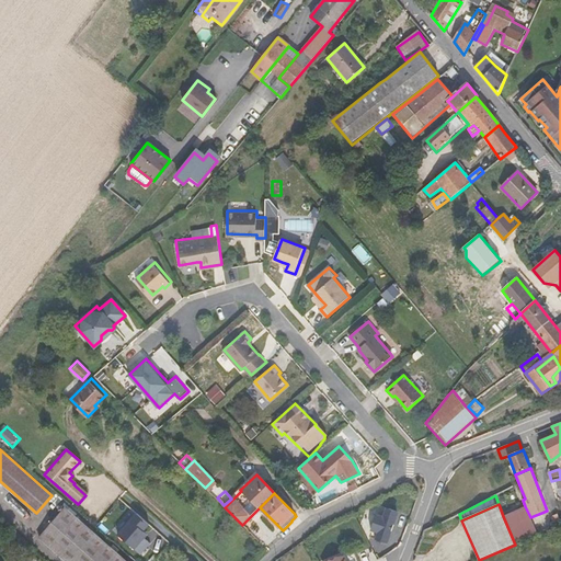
[(525,506),(503,516),(515,545),(537,534),(530,517),(525,506)]
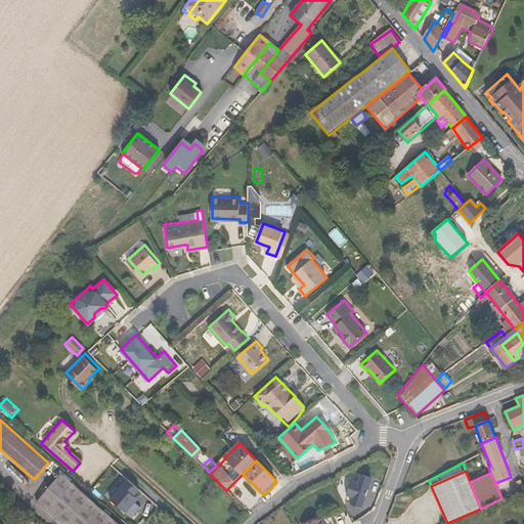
[(117,523),(60,475),(37,503),(61,523),(117,523)]
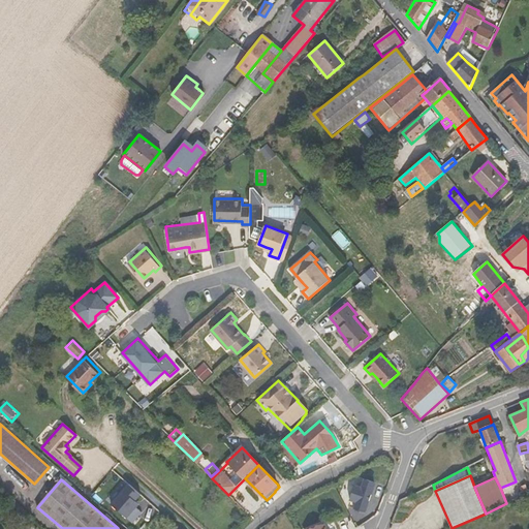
[(364,506),(367,507),(375,485),(374,481),(368,479),(364,480),(362,488),(355,485),(350,500),(356,502),(354,508),(363,511),(364,506)]
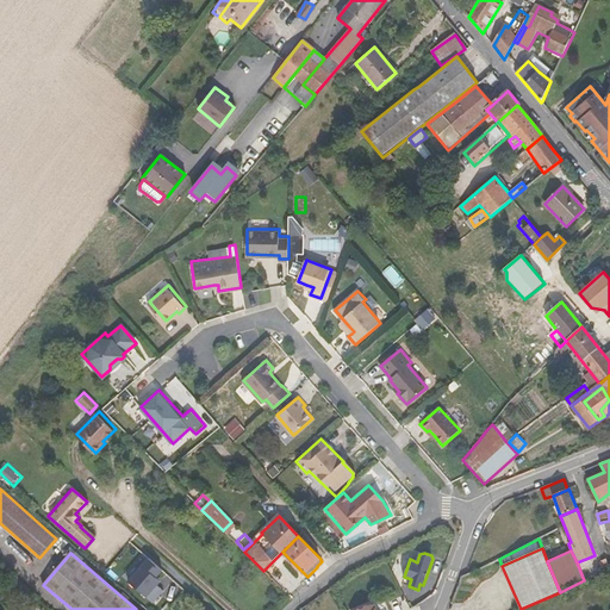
[(165,570),(149,556),(129,580),(154,603),(165,590),(159,585),(162,580),(159,578),(165,570)]
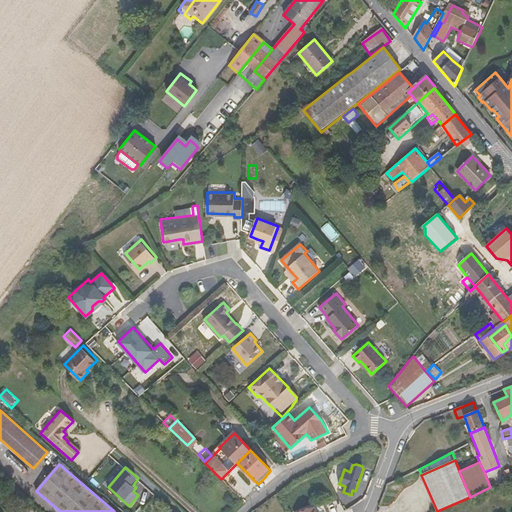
[(21,501),(26,496),(15,486),(11,492),(21,501)]
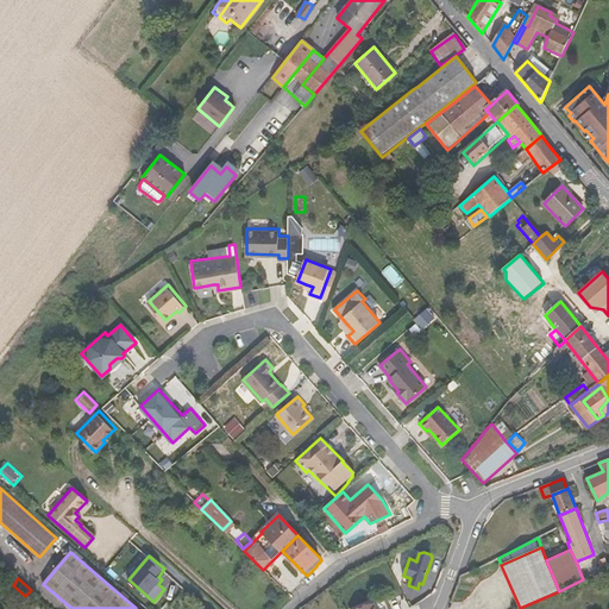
[(0,591),(0,597),(4,601),(11,594),(4,588),(0,591)]
